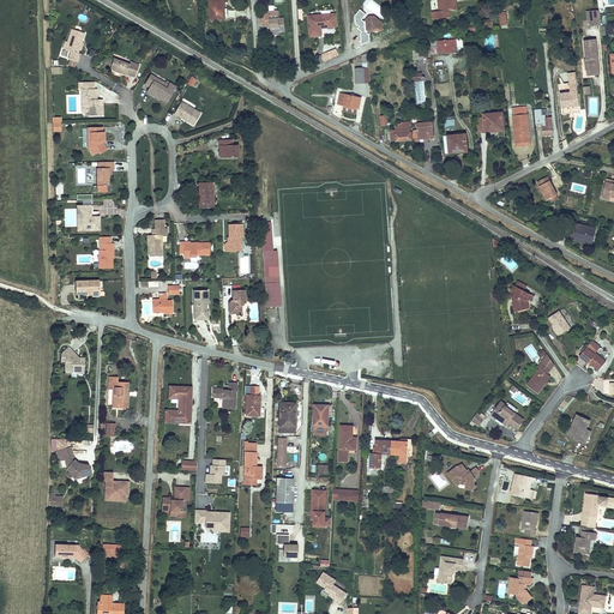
[(222,8),(224,8),(223,0),(209,0),(211,19),(222,18),(222,8)]
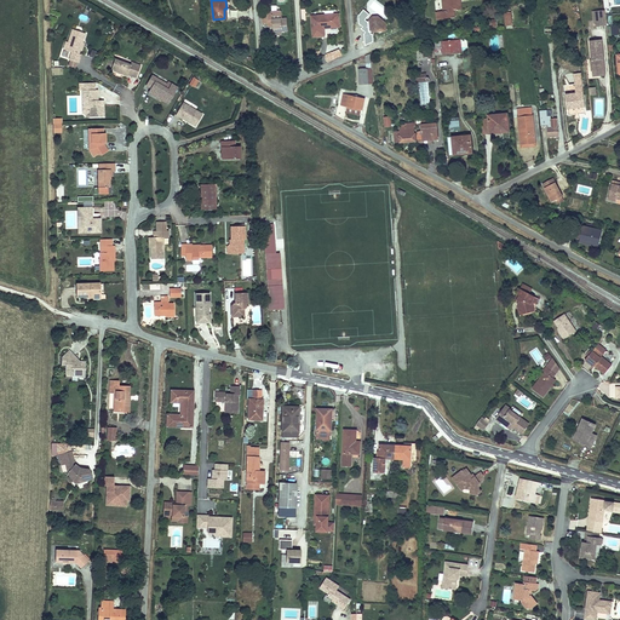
[(442,0),(443,12),(436,12),(437,21),(455,18),(454,11),(458,11),(457,0),(442,0)]
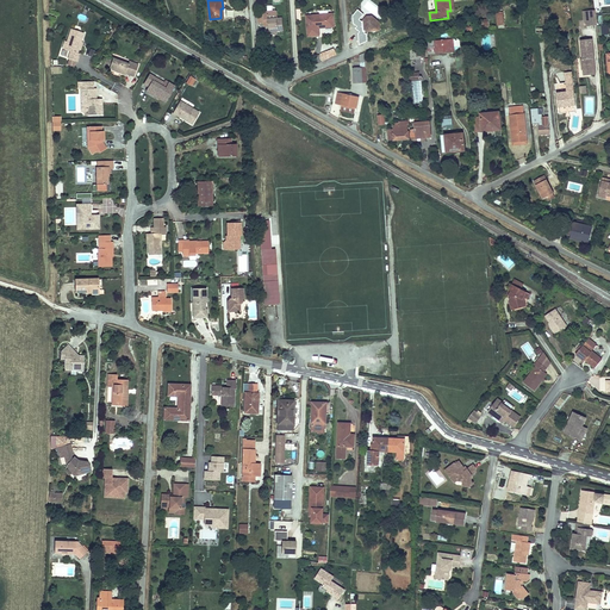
[(590,18),(591,25),(597,25),(596,10),(584,11),(585,19),(590,18)]
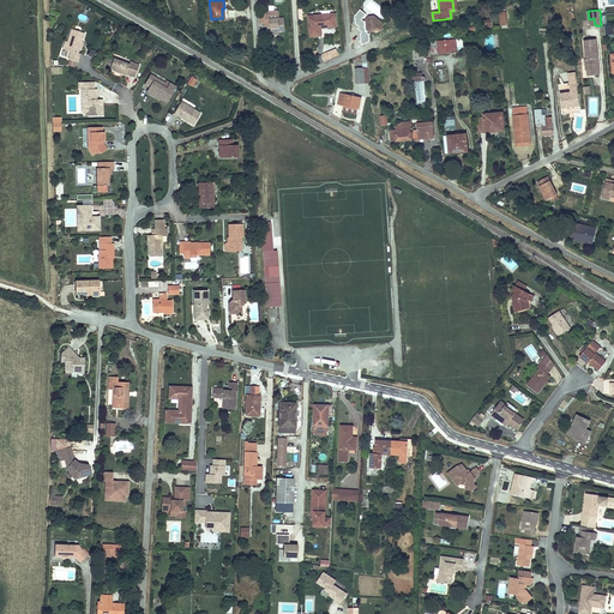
[(270,22),(270,25),(271,32),(280,31),(286,31),(284,18),(278,18),(278,12),(277,11),(265,12),(265,14),(264,14),(259,14),(259,23),(270,22)]
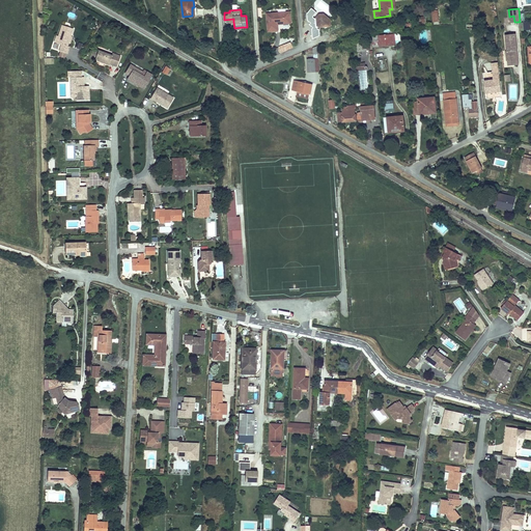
[(272,16),(272,14),(267,15),(269,31),(278,30),(277,24),(290,23),(290,12),(276,14),(276,16),(272,16)]
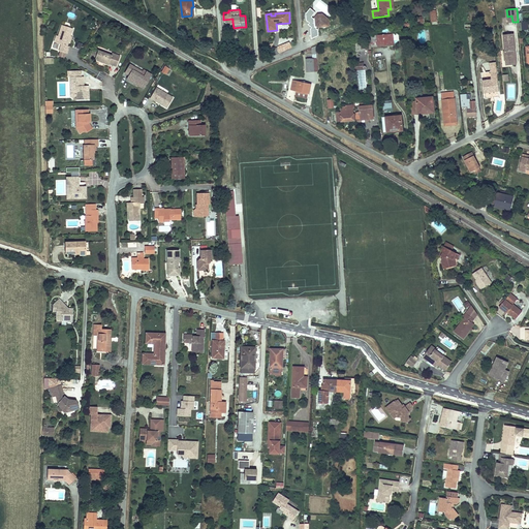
[(319,19),(314,19),(315,27),(329,26),(329,19),(327,17),(324,20),(319,20),(319,19)]
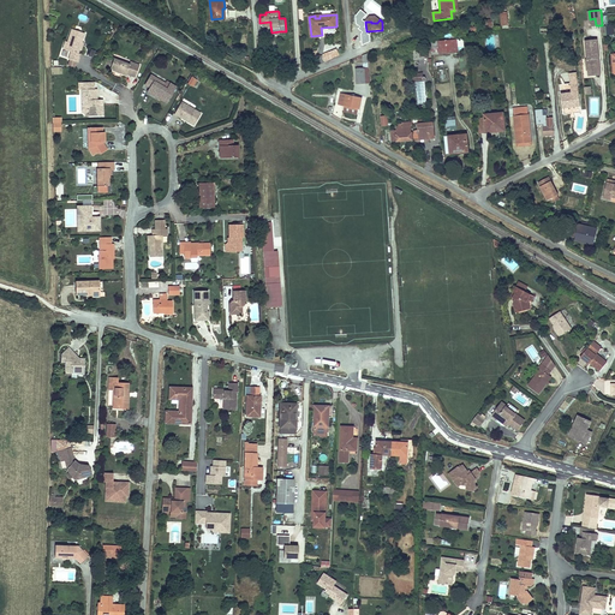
[(79,51),(82,42),(84,34),(72,29),(67,42),(65,49),(71,52),(69,60),(70,60),(77,63),(78,63),(81,54),(78,54),(79,51)]
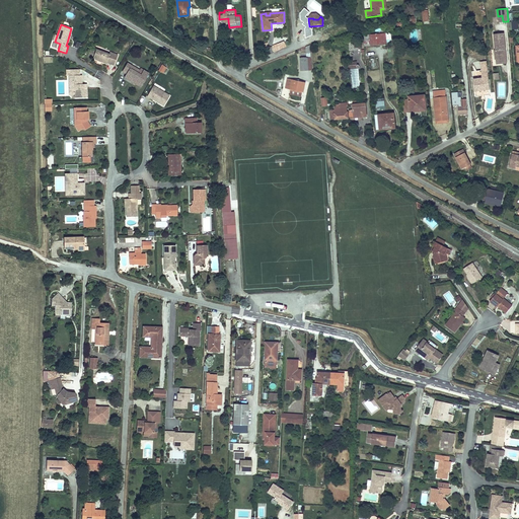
[(500,33),(498,33),(494,33),(496,50),(496,51),(496,59),(501,59),(502,64),(507,63),(504,32),(500,33)]
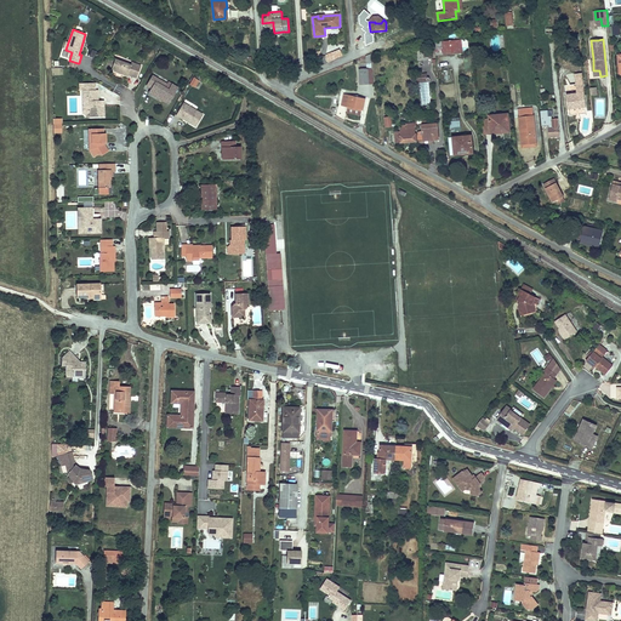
[(442,41),(443,55),(445,53),(445,55),(457,53),(457,52),(462,52),(461,40),(442,41)]
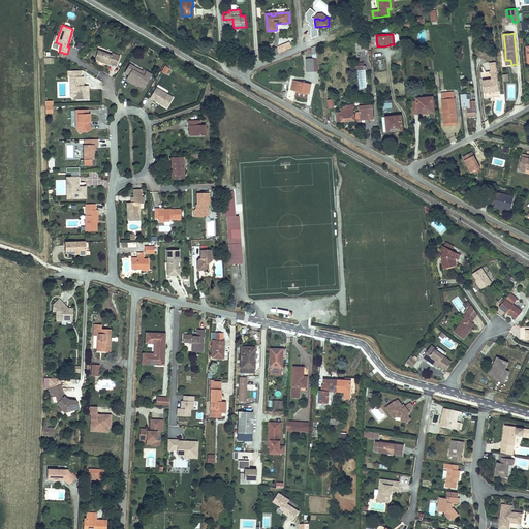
[(356,52),(366,51),(365,42),(355,43),(356,52)]
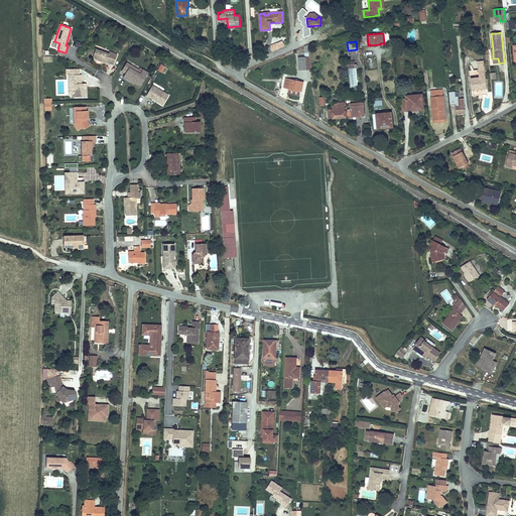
[(113,65),(117,54),(110,52),(109,54),(96,49),(95,50),(93,57),(93,58),(106,62),(106,61),(108,57),(111,58),(110,63),(113,65)]
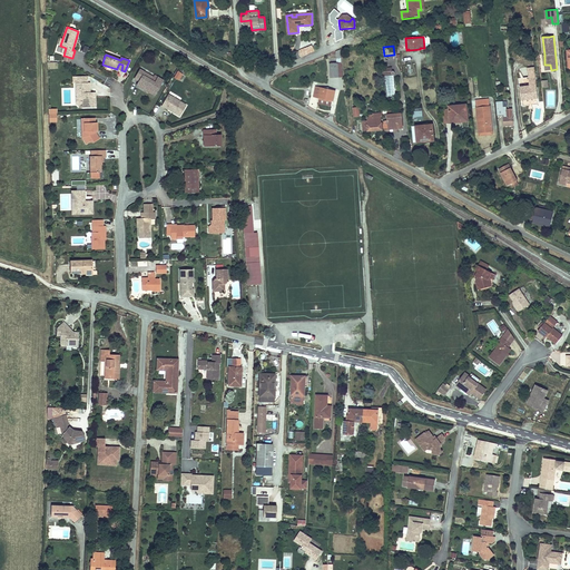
[(337,64),(330,64),(331,78),(338,77),(337,64)]
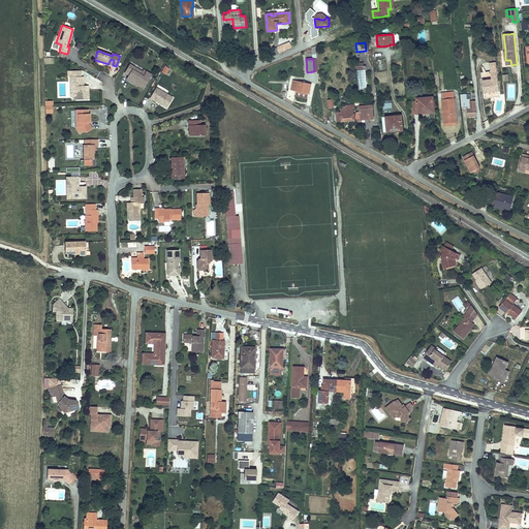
[(144,89),(151,74),(147,72),(144,76),(132,70),(134,67),(130,65),(125,73),(129,75),(127,80),(144,89)]
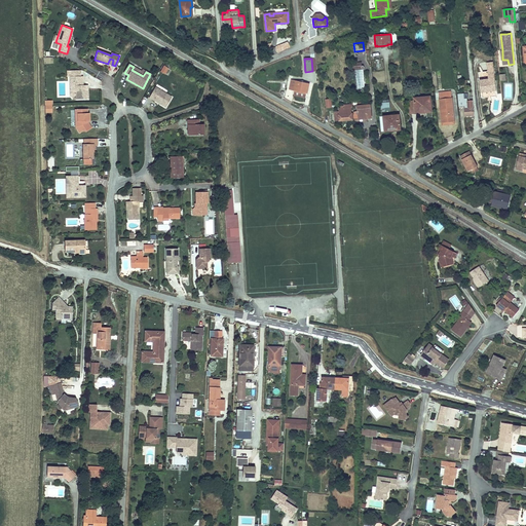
[(146,72),(143,70),(142,71),(134,67),(132,70),(143,76),(146,72)]
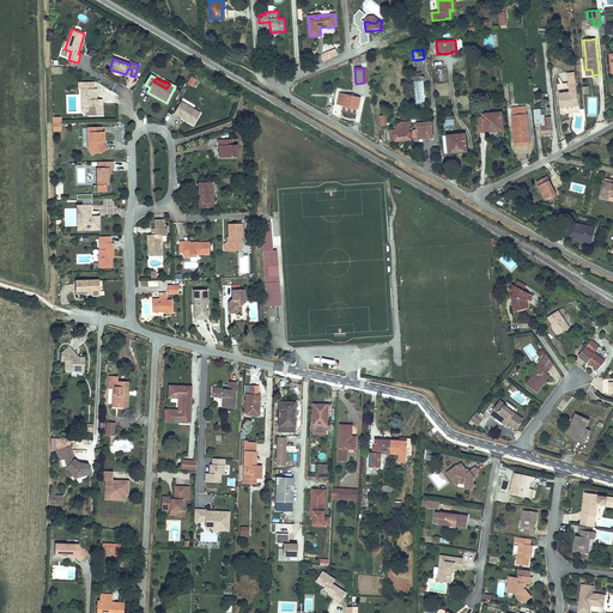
[(571,104),(571,107),(578,105),(576,83),(569,83),(558,84),(560,108),(569,107),(569,104),(571,104)]
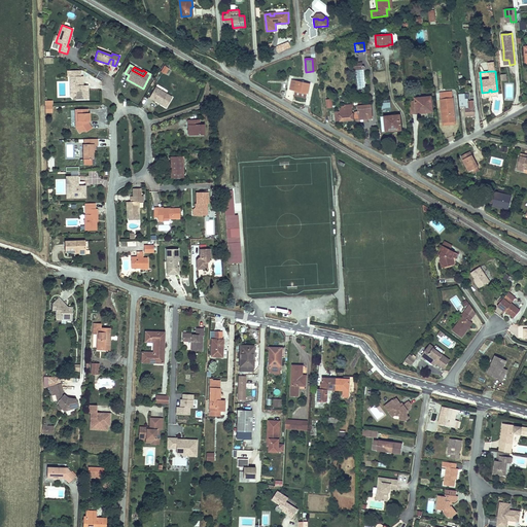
[(83,85),(83,76),(70,76),(70,92),(77,92),(77,100),(89,99),(89,89),(83,89),(83,85)]
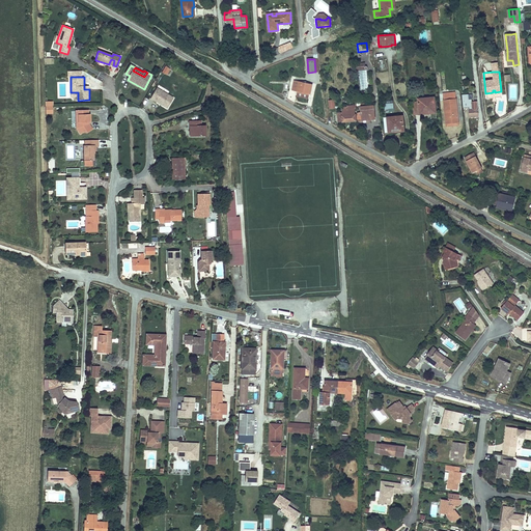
[(306,83),(304,82),(295,80),(292,90),(299,91),(298,95),(308,99),(309,94),(310,94),(312,84),(306,83)]
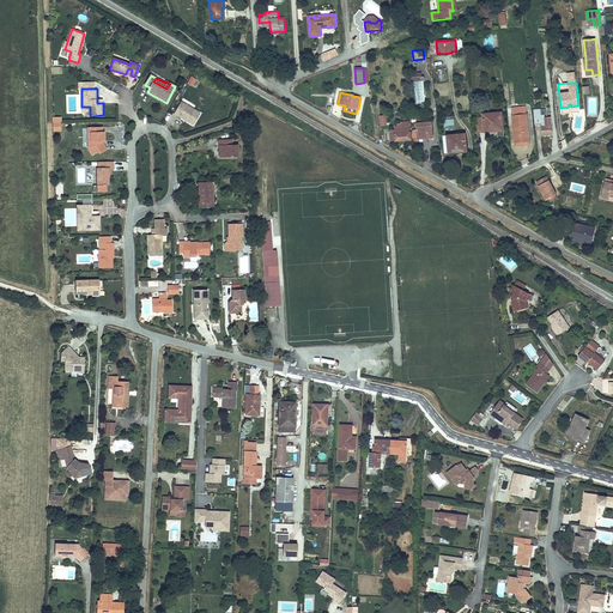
[(193,126),(200,114),(184,104),(183,107),(180,104),(174,114),(181,117),(183,117),(184,119),(184,120),(193,126)]
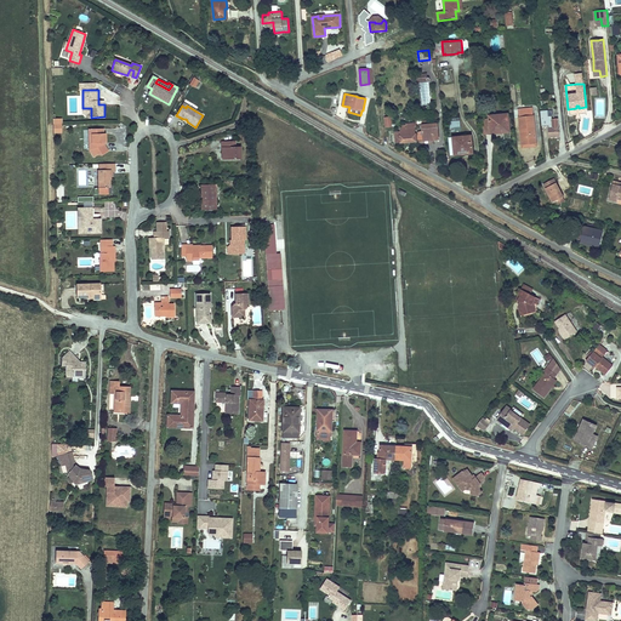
[(529,142),(536,142),(533,108),(518,109),(522,144),(529,143),(529,142)]
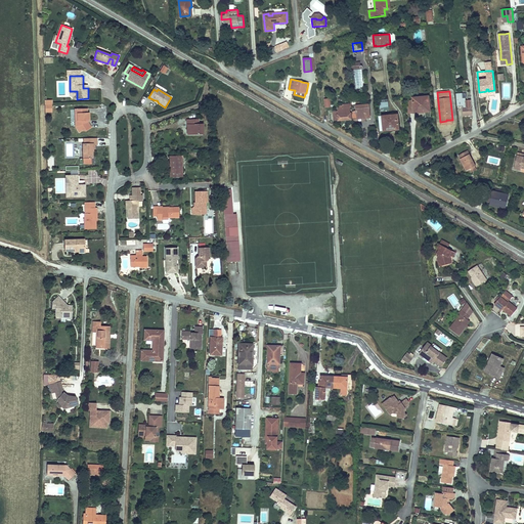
[(459,93),(459,92),(456,92),(459,106),(464,106),(464,107),(463,107),(464,116),(472,115),(471,100),(466,100),(466,99),(463,99),(463,93),(459,93)]
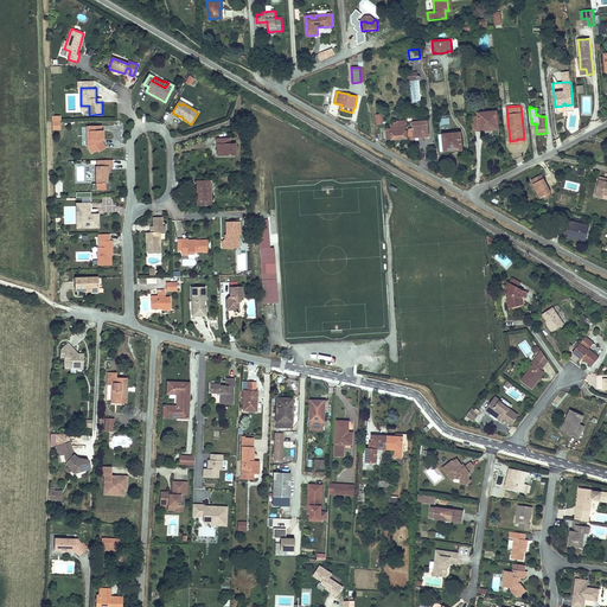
[(499,132),(498,129),(497,112),(485,113),(486,116),(479,117),(479,116),(472,117),(473,132),(480,131),(480,128),(487,127),(487,126),(492,126),(492,129),(493,133),(494,134),(496,134),(497,134),(498,134),(499,132)]
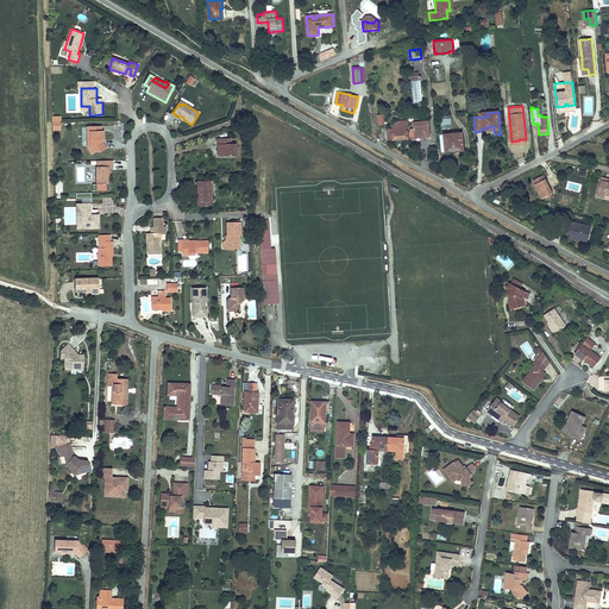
[(394,130),(388,130),(388,140),(391,139),(391,140),(394,139),(394,140),(408,138),(408,132),(407,132),(407,121),(406,121),(399,121),(399,123),(395,124),(395,125),(393,126),(394,130)]
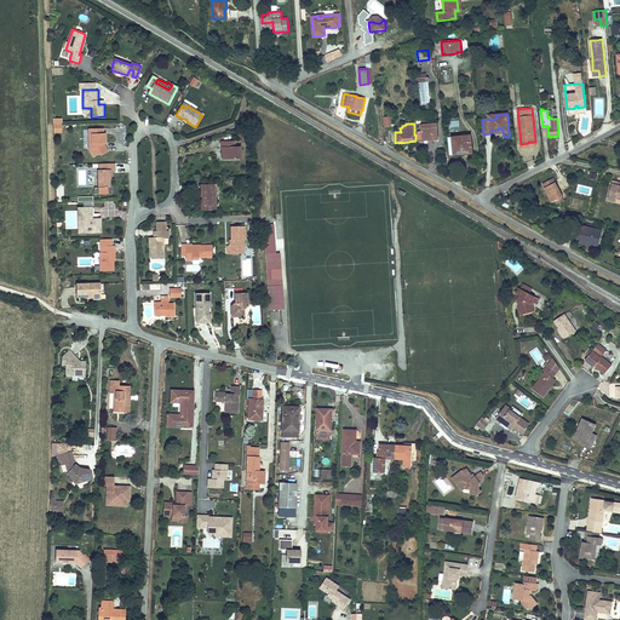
[(428,141),(428,143),(434,143),(434,139),(438,139),(437,124),(422,125),(423,132),(419,132),(419,136),(423,135),(423,141),(428,141)]
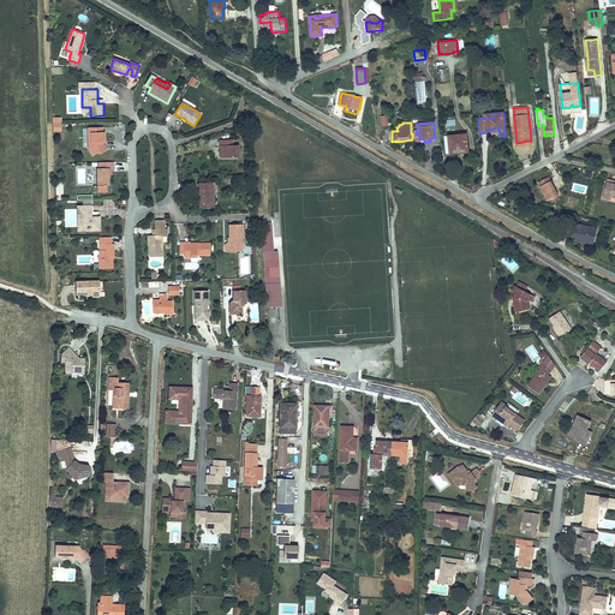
[(103,144),(103,142),(105,142),(105,132),(102,132),(102,127),(88,129),(89,149),(93,155),(97,153),(101,154),(107,149),(103,144)]
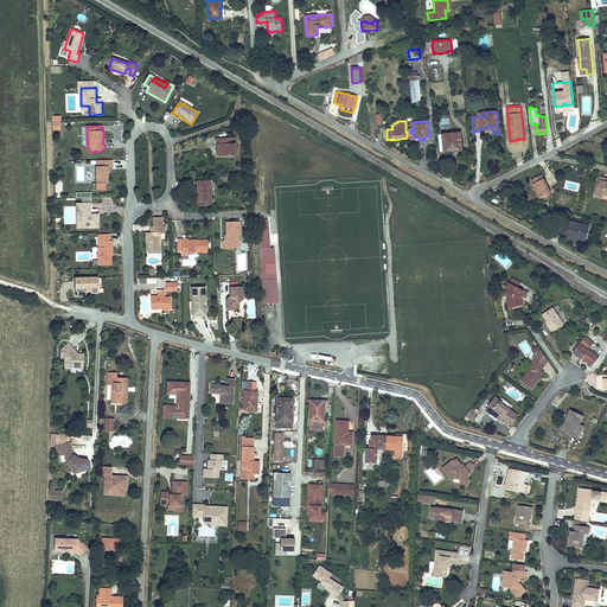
[(410,141),(419,140),(419,138),(414,138),(414,132),(410,133),(410,129),(409,129),(409,133),(409,138),(410,141)]
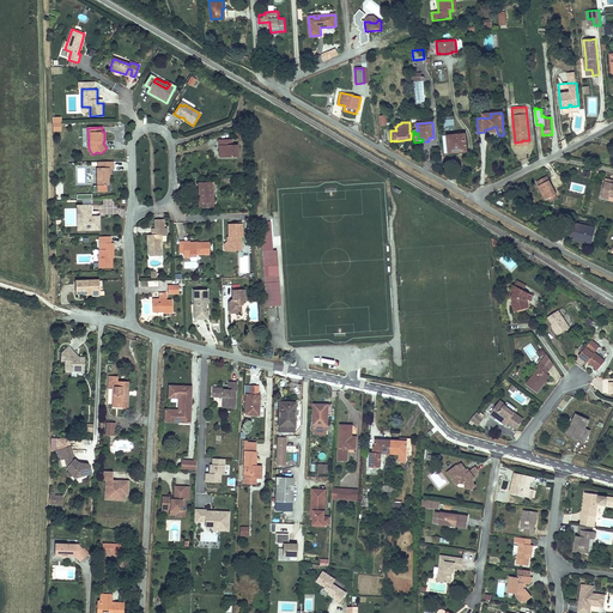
[(447,137),(449,152),(449,153),(467,151),(465,134),(447,135),(447,137)]
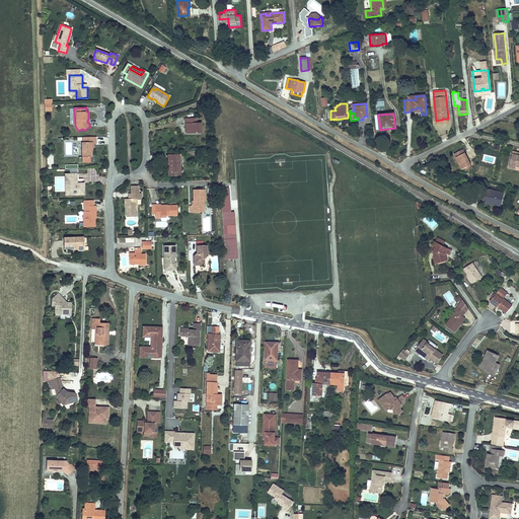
[(201,133),(201,123),(197,123),(197,119),(188,119),(188,124),(186,124),(187,133),(201,133)]
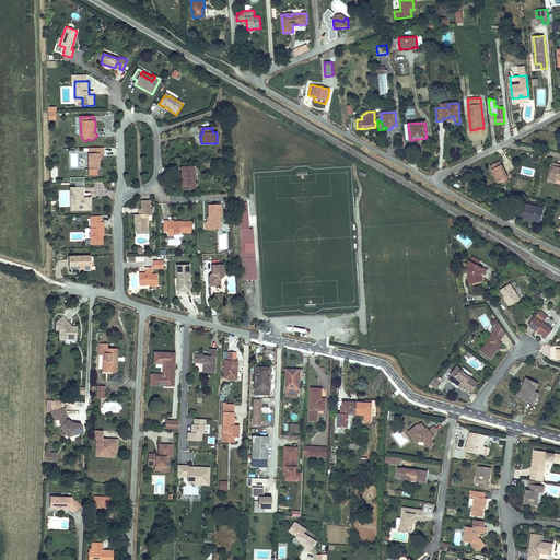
[(104,148),(98,148),(90,148),(90,153),(89,153),(89,170),(100,170),(100,162),(100,159),(100,155),(102,155),(104,155),(104,148)]
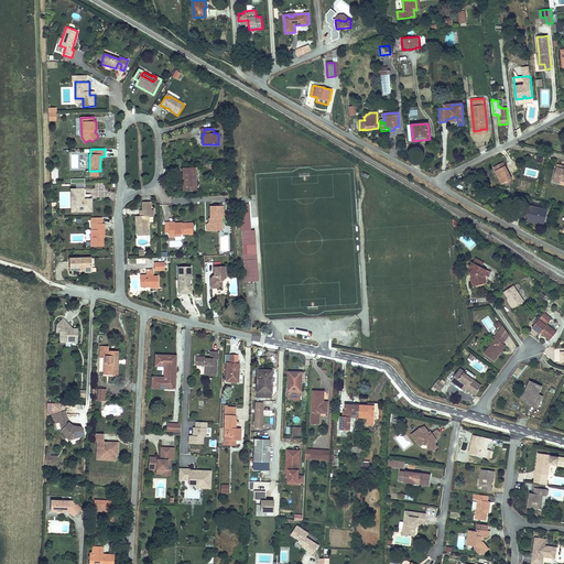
[(506,182),(511,180),(512,179),(503,162),(494,167),(502,184),(506,182)]
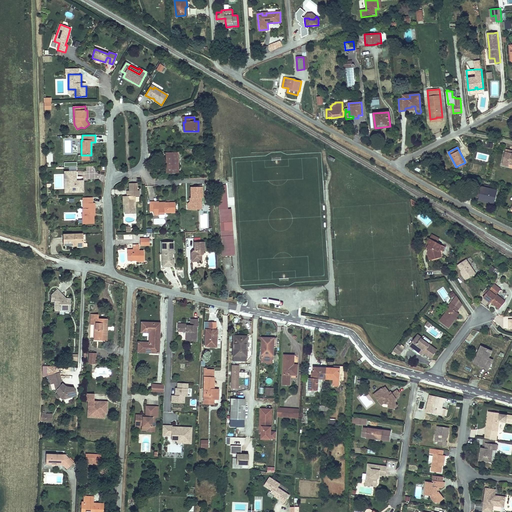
[(511,153),(505,152),(502,164),(509,166),(510,163),(511,163),(511,153)]
